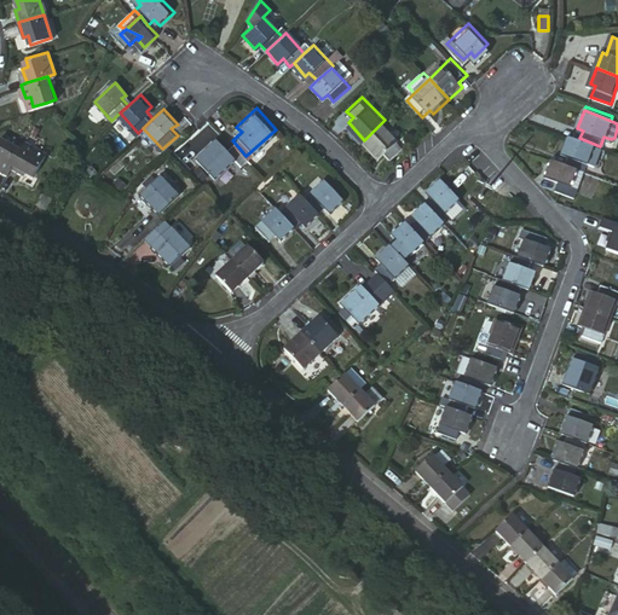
[(385,120),(364,140),(377,154),(385,148),(392,155),(405,141),(385,120)]
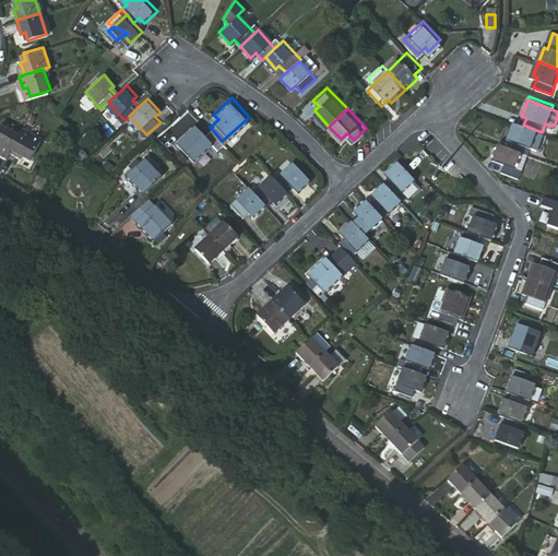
[(217,135),(210,127),(203,132),(194,121),(174,140),(192,158),(217,135)]
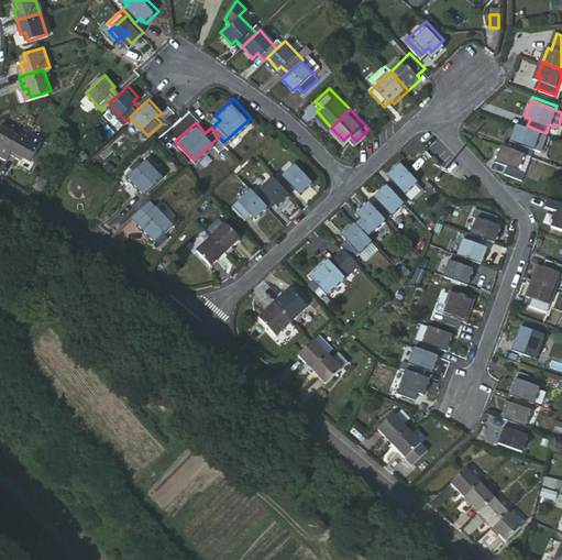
[(527,125),(516,122),(508,139),(518,142),(515,149),(528,153),(530,154),(540,131),(527,125)]
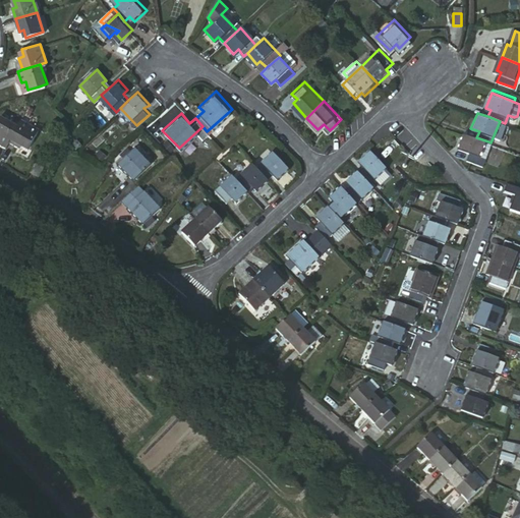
[(0,147),(3,149),(8,140),(15,126),(0,118),(0,147)]
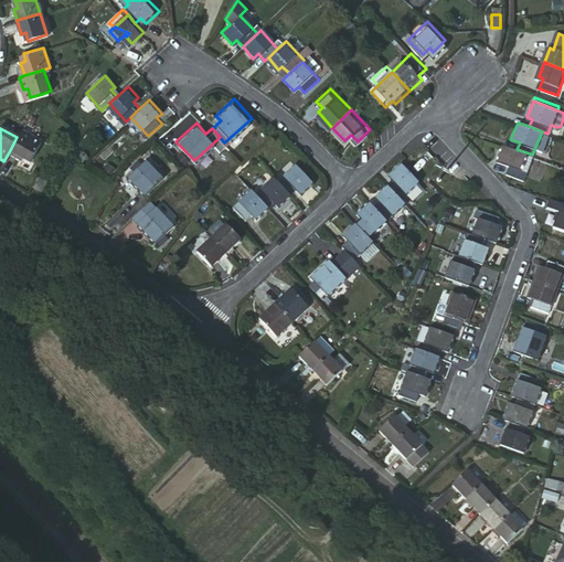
[(17,137),(9,152),(18,158),(21,154),(32,160),(42,142),(20,131),(17,137)]
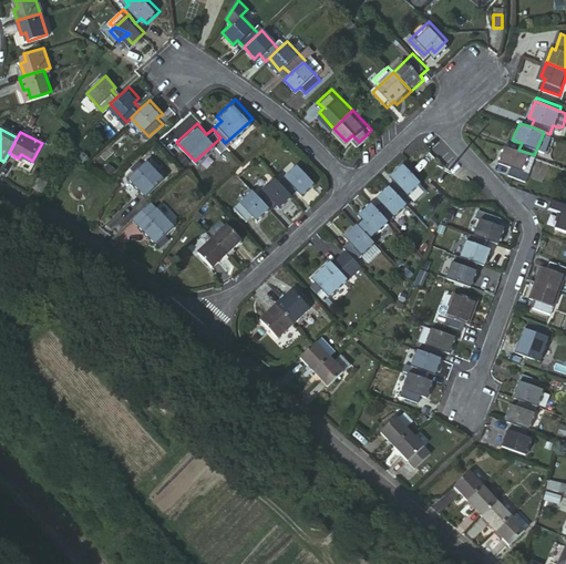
[(536,155),(541,157),(549,134),(544,132),(534,155),(536,155)]
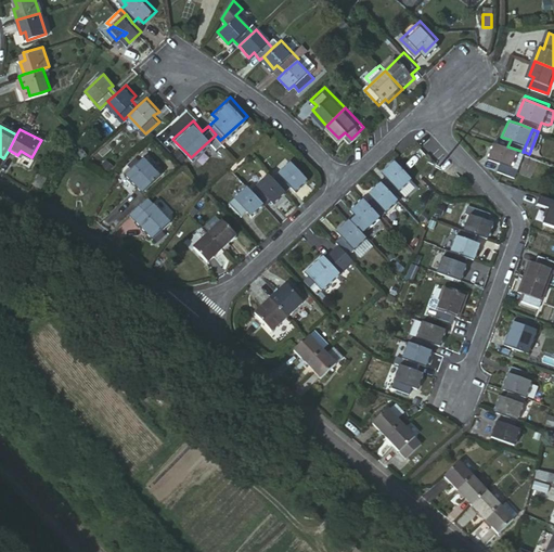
[(507,146),(498,142),(491,157),(502,161),(499,169),(516,176),(519,168),(518,168),(514,167),(520,151),(507,146)]
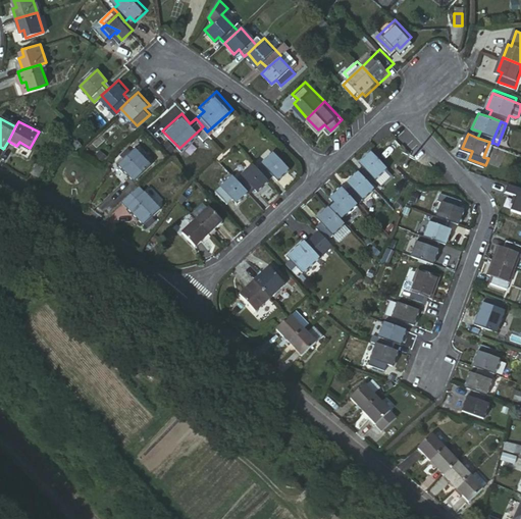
[(136,139),(117,156),(135,175),(153,159),(136,139)]
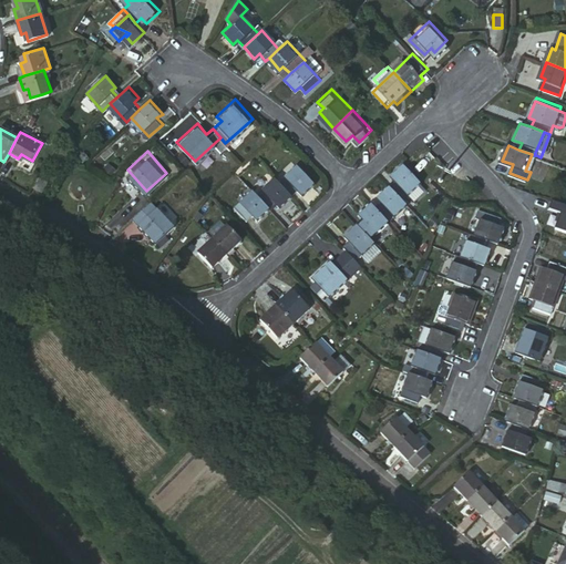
[(525,171),(530,172),(536,155),(534,155),(532,154),(525,171)]
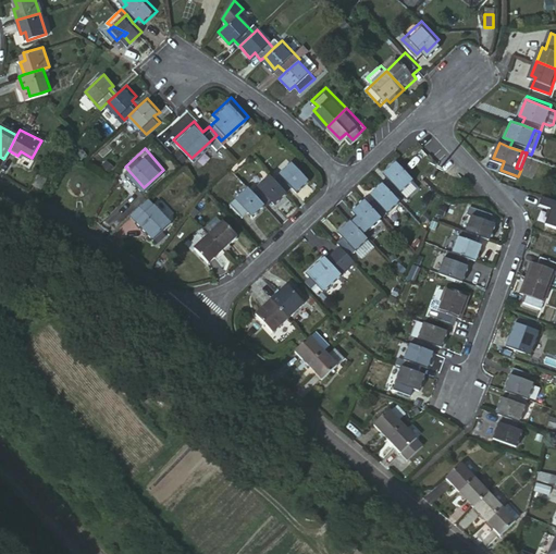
[(276,177),(289,192),(296,185),(300,189),(312,179),(295,160),(276,177)]
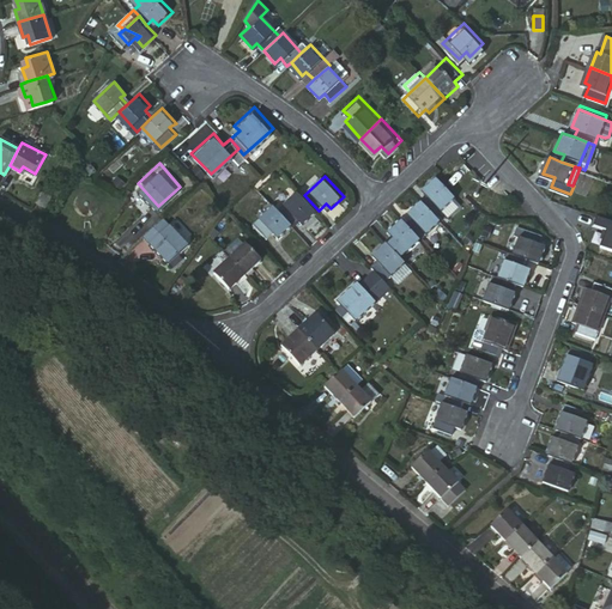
[(429,195),(422,201),(436,215),(458,198),(438,177),(424,190),(429,195)]
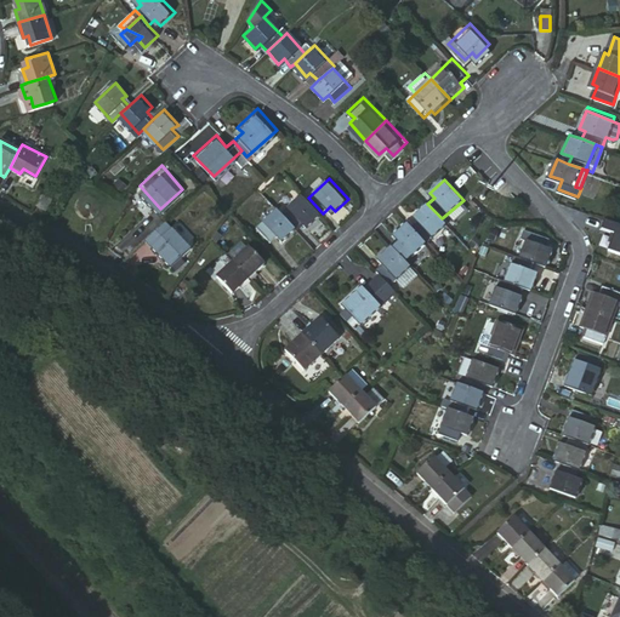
[(53,199),(43,194),(37,204),(46,210),(53,199)]
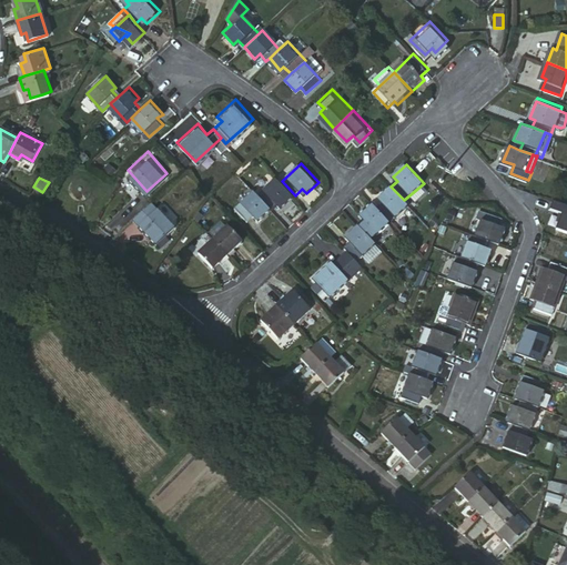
[(259,195),(271,209),(276,203),(281,208),(295,195),(282,181),(277,178),(259,195)]
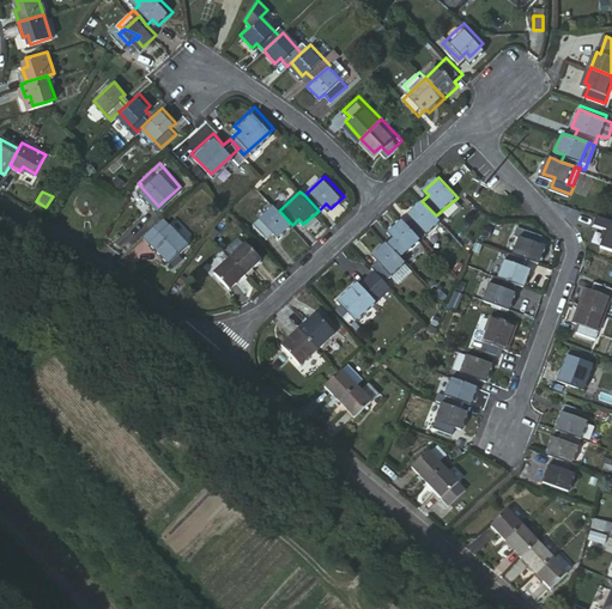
[(436,215),(422,201),(408,213),(413,218),(406,224),(416,235),(420,241),(441,221),(436,215)]
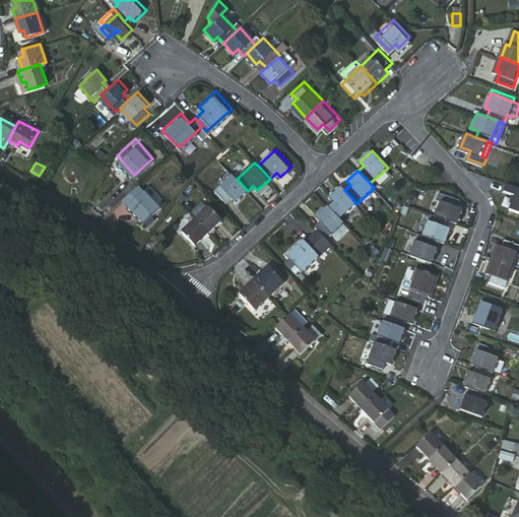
[(237,179),(233,175),(216,190),(229,202),(235,197),(238,201),(248,191),(237,179)]
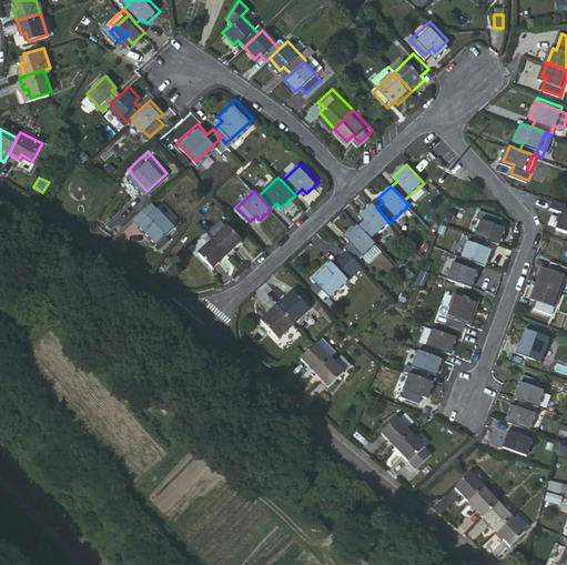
[(376,208),(370,201),(358,211),(363,215),(356,222),(367,234),(385,218),(376,208)]
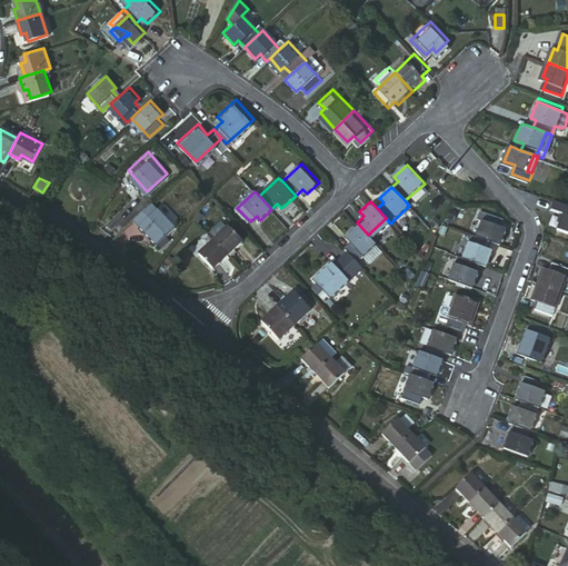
[(142,222),(138,226),(133,229),(150,247),(153,245),(162,236),(170,229),(148,204),(135,216),(142,222)]
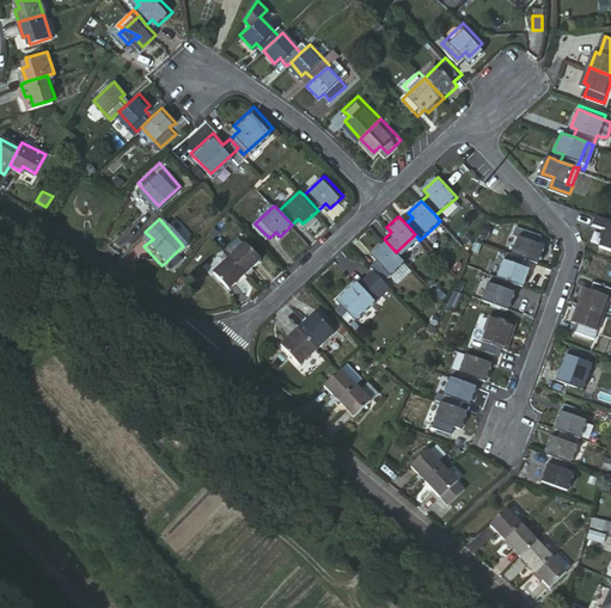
[(527,257),(539,262),(547,245),(538,243),(542,234),(519,226),(517,234),(524,237),(517,253),(527,257)]
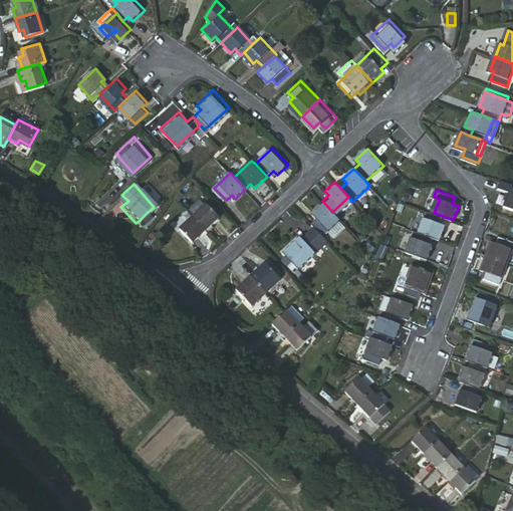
[(121,195),(118,198),(124,204),(129,201),(121,195)]
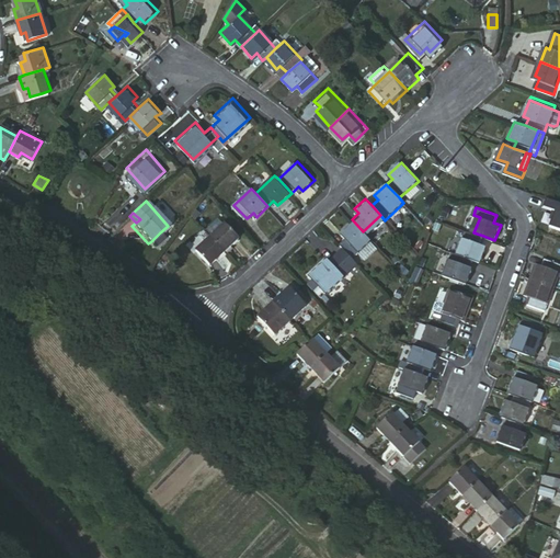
[(346,235),(340,240),(352,253),(369,238),(363,231),(352,219),(341,229),(346,235)]
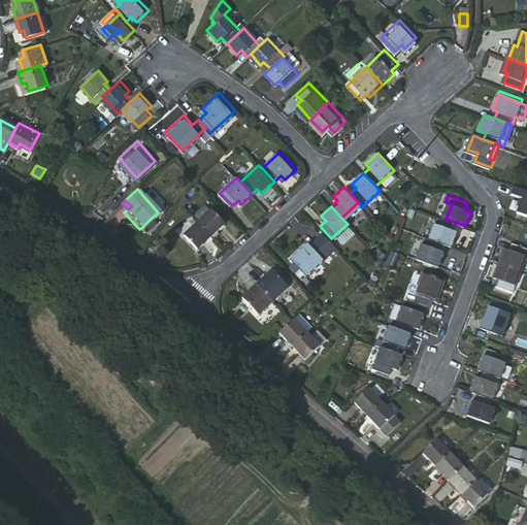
[(212,207),(198,221),(213,236),(228,224),(212,207)]
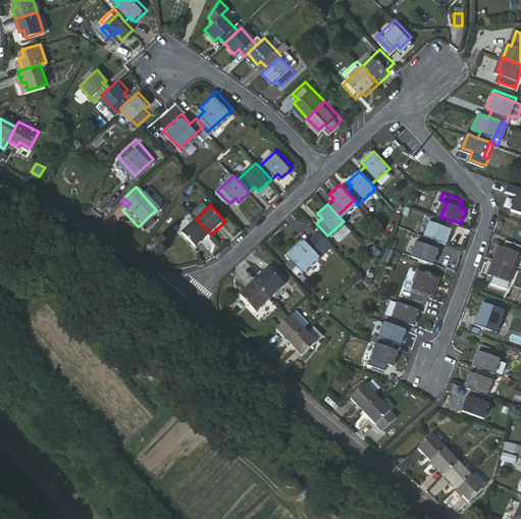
[(440,216),(436,214),(427,236),(439,241),(446,243),(451,230),(447,228),(450,219),(440,216)]
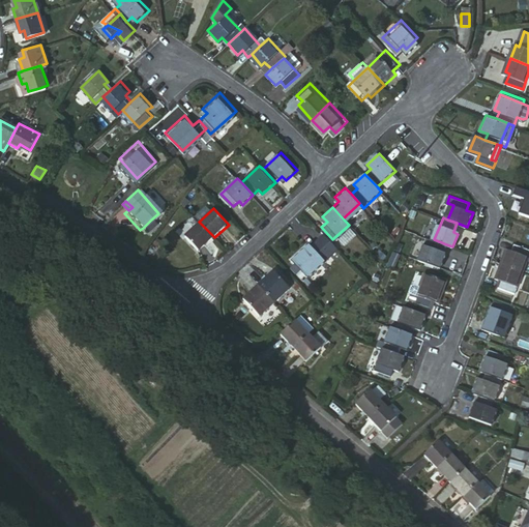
[(151,220),(143,228),(146,231),(155,224),(151,220)]
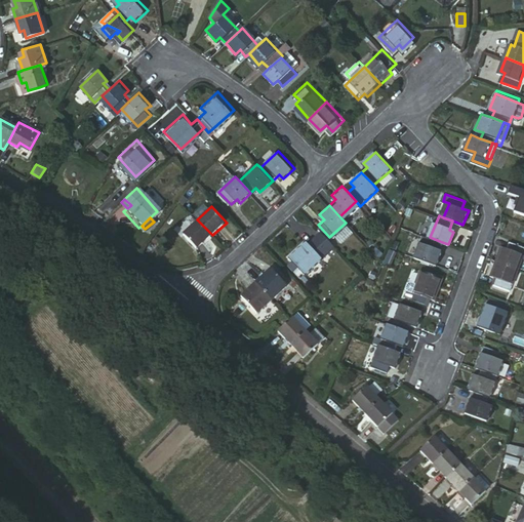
[(212,235),(197,219),(184,231),(198,247),(212,235)]
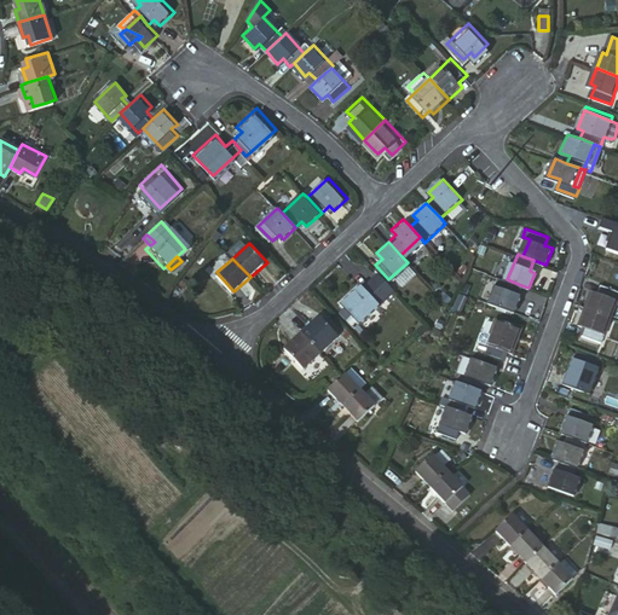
[(521,285),(507,279),(504,278),(495,302),(521,313),(527,296),(519,294),(521,285)]
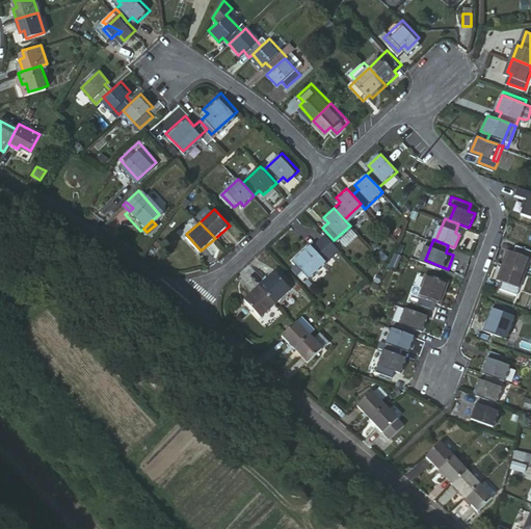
[(507,246),(501,263),(525,272),(530,255),(530,246),(515,241),(512,249),(507,246)]
